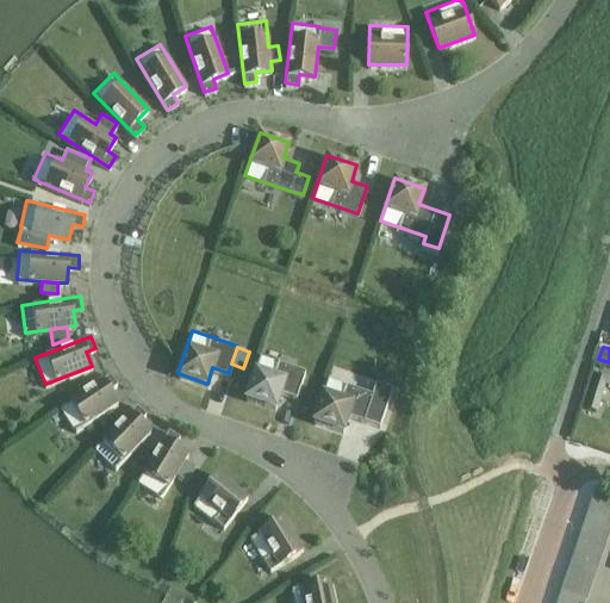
[(305,368),(260,354),(246,396),(275,406),(280,390),(296,396),(305,368)]
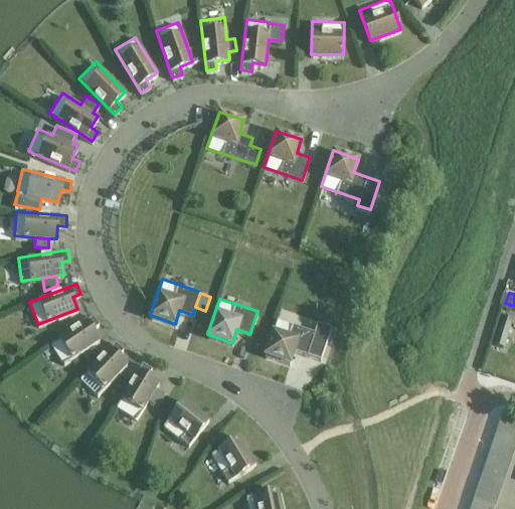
[(514,322),(514,313),(505,310),(495,341),(503,344),(510,320),(514,322)]
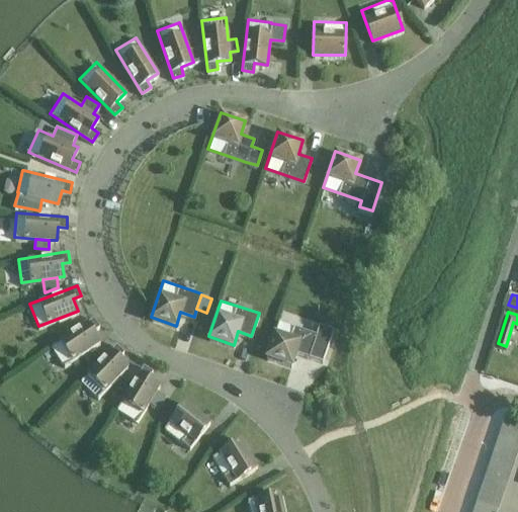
[(93,316),(51,344),(64,364),(99,341),(92,330),(99,325),(93,316)]
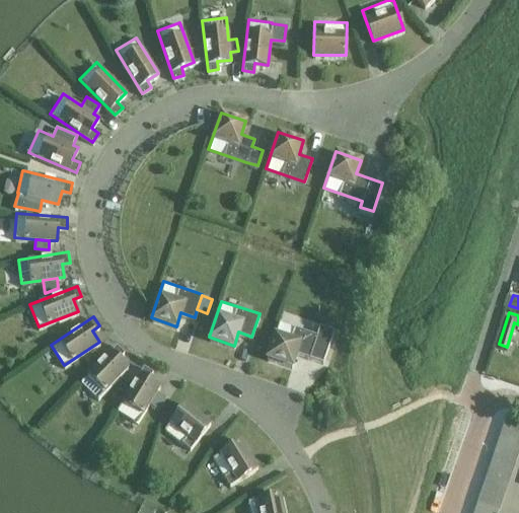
[(279,320),(267,357),(292,365),(296,352),(323,361),(334,330),(320,325),(317,334),(279,320)]
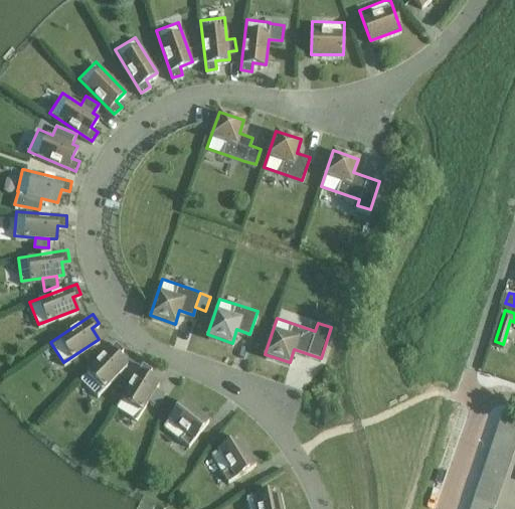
[(115,341),(79,377),(97,393),(127,363),(117,354),(123,348),(115,341)]
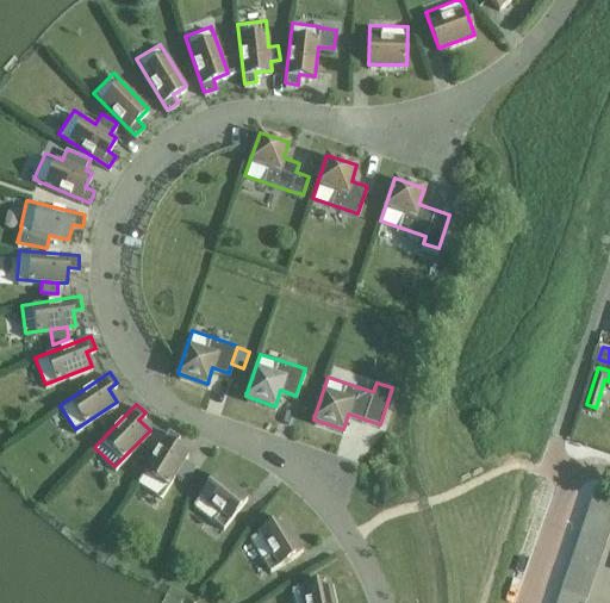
[(168,428),(137,479),(162,495),(175,472),(184,458),(187,452),(174,443),(180,435),(168,428)]
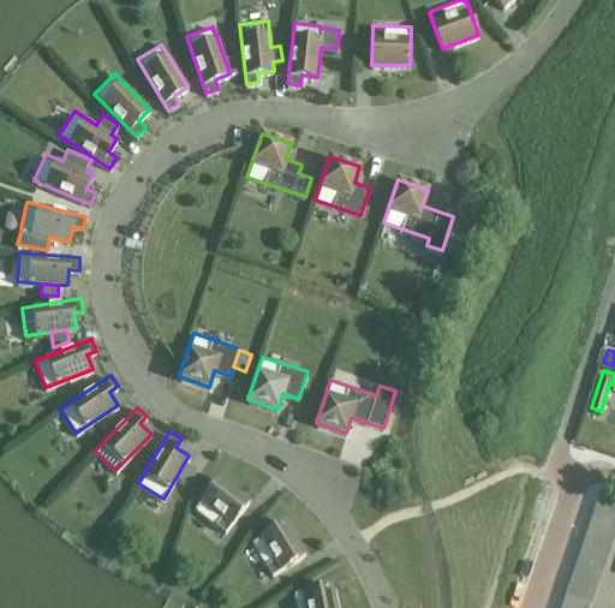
[(185,462),(177,476),(187,483),(196,469),(185,462)]
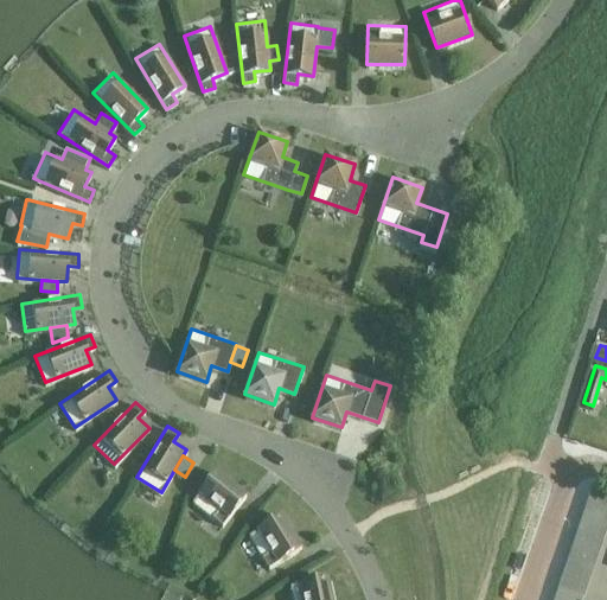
[(192,499),(222,523),(246,493),(216,470),(192,499)]
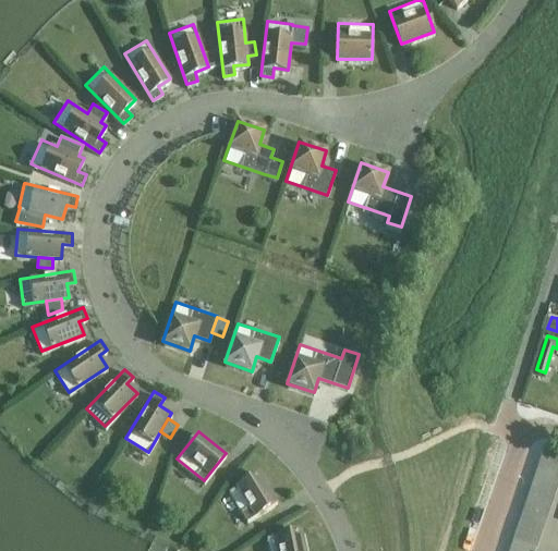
[(557,447),(544,442),(541,453),(557,458),(557,447)]
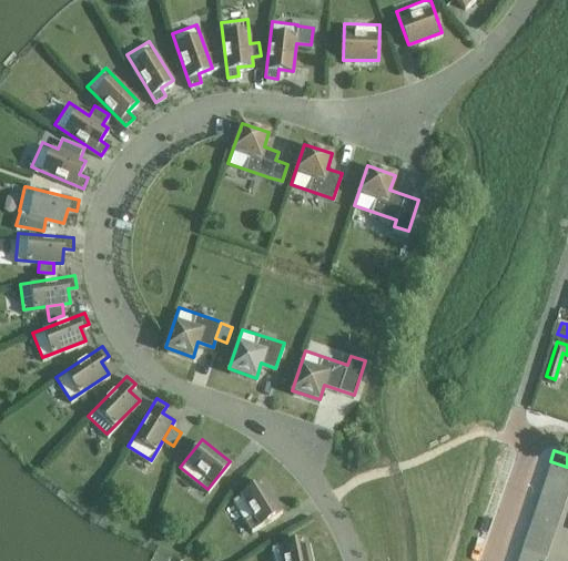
[(567,467),(550,461),(546,471),(567,478),(567,467)]
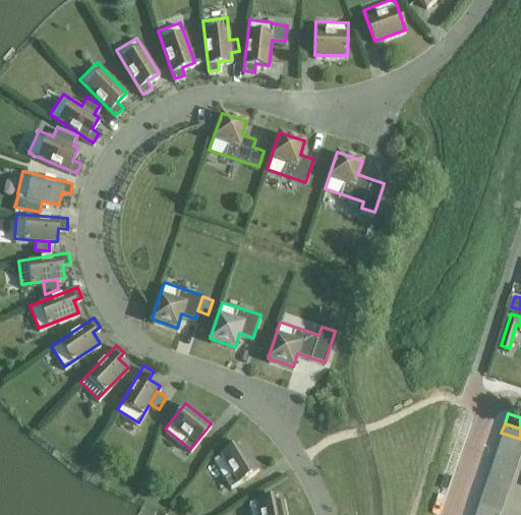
[(520,439),(501,433),(498,443),(519,449),(520,443),(520,439)]
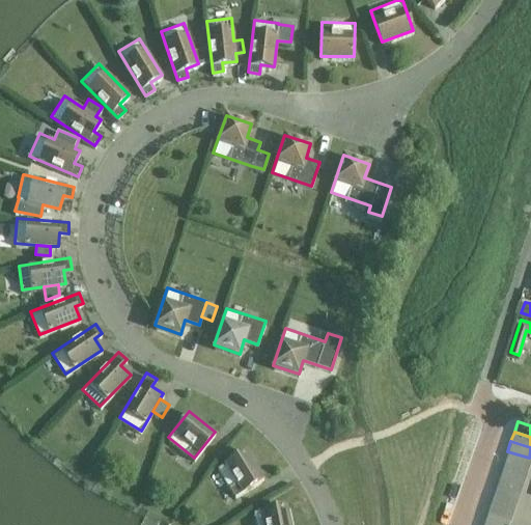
[(246,449),(218,467),(234,495),(263,477),(246,449)]
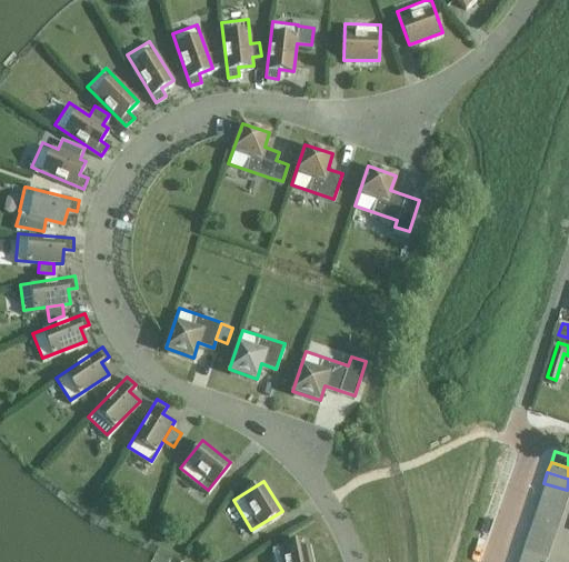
[(543,483),(540,493),(563,501),(567,490),(543,483)]
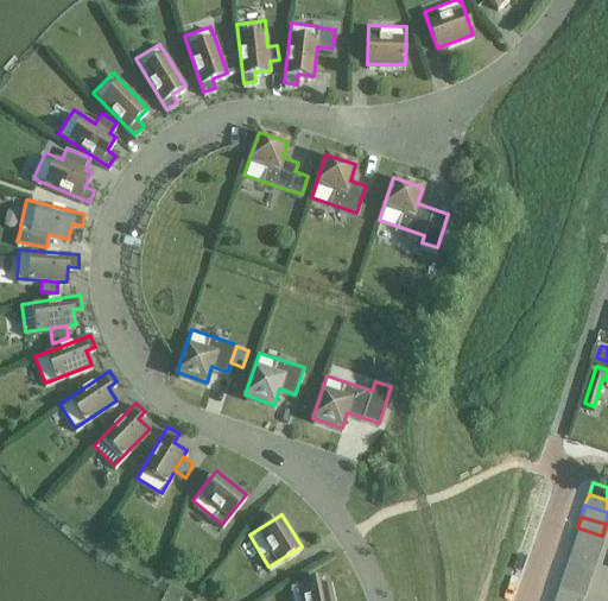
[(602,536),(577,527),(574,538),(599,546),(602,536)]
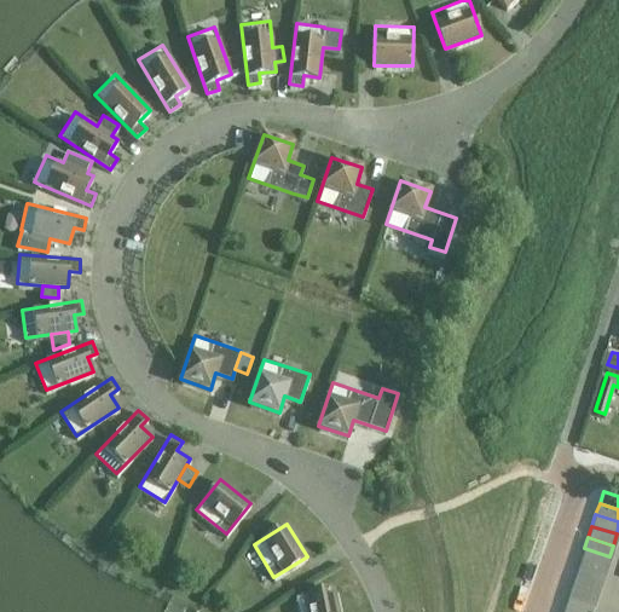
[(609,556),(584,548),(580,560),(605,569),(609,556)]
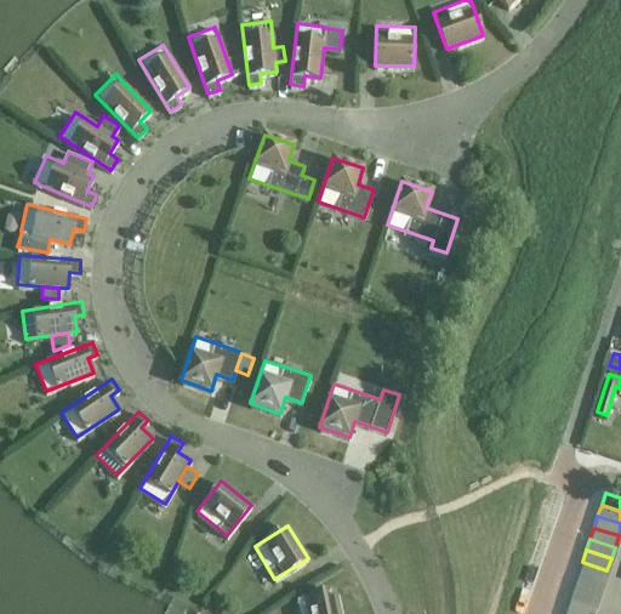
[(582,562),(580,569),(577,573),(603,581),(607,570),(582,562)]
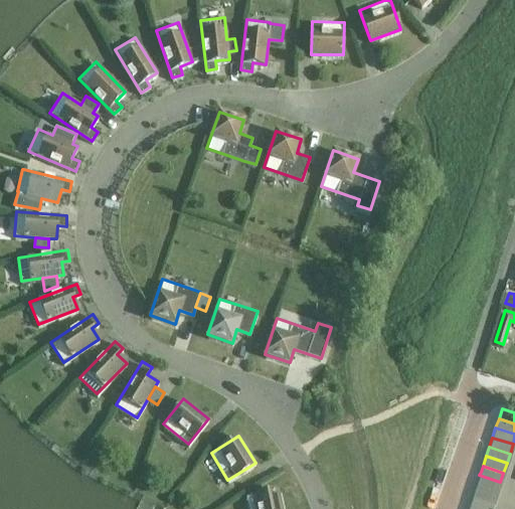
[(500,482),(479,475),(476,485),(497,492),(500,482)]
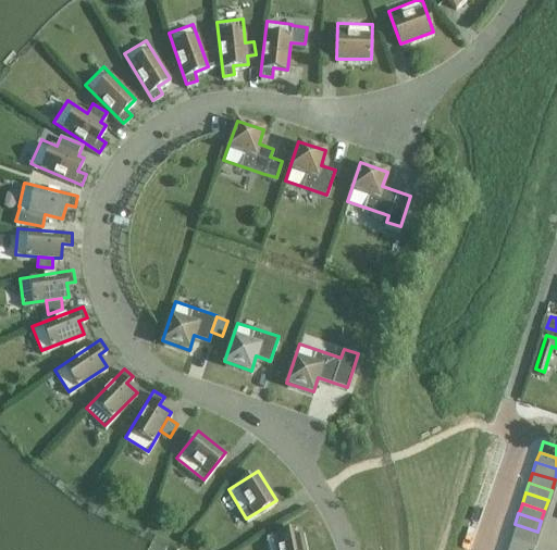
[(515,524),(511,534),(534,541),(537,532),(515,524)]
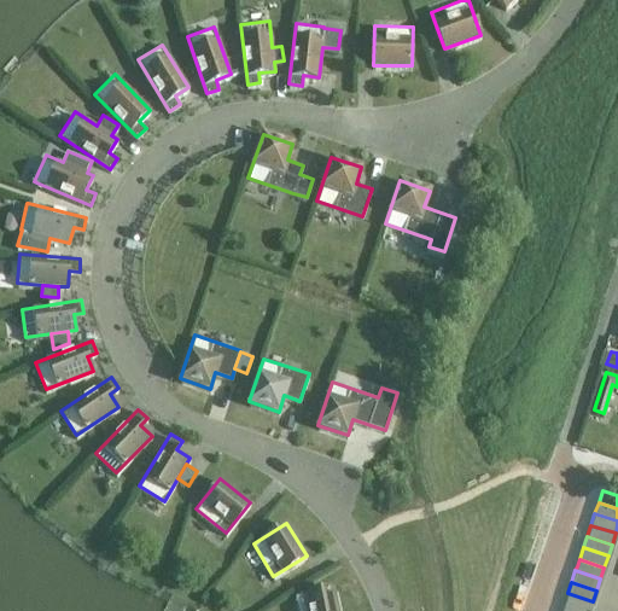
[(338,610),(333,587),(295,595),(298,610),(338,610)]
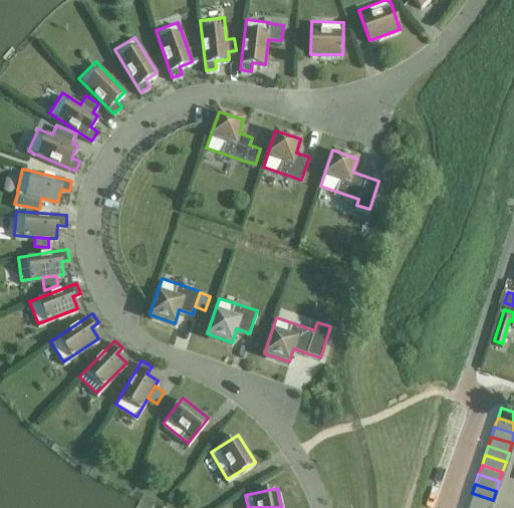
[(472,493),(469,503),(484,507),(490,507),(491,506),(493,500),(472,493)]
